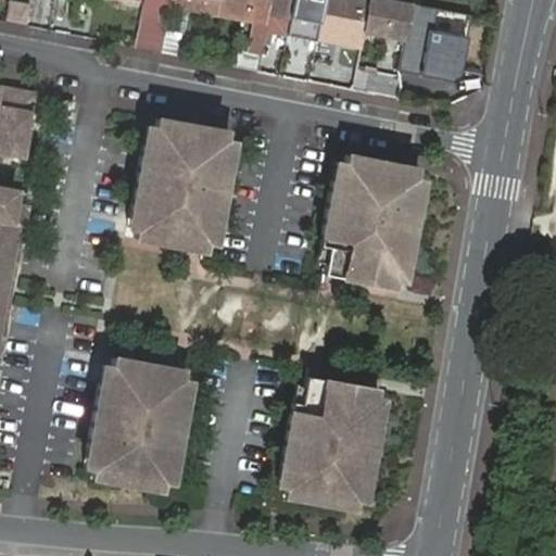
[(270,0),(144,0),(135,48),(161,52),(171,8),(218,16),(253,23),(248,52),(262,54),(268,15),(270,0)]
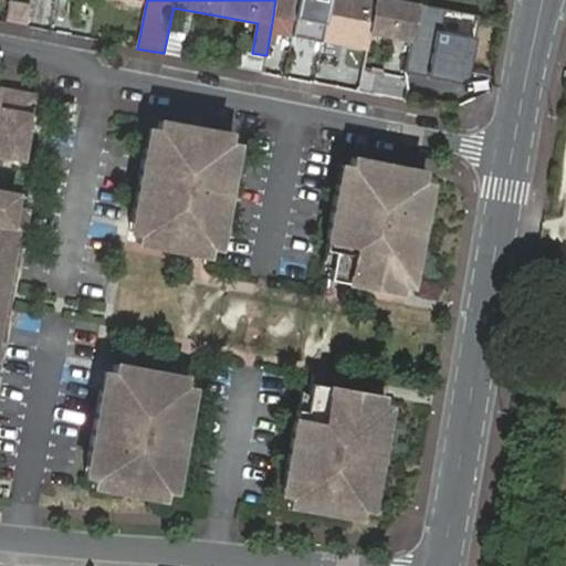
[(275,0),(273,16),(293,19),(296,0),(275,0)]
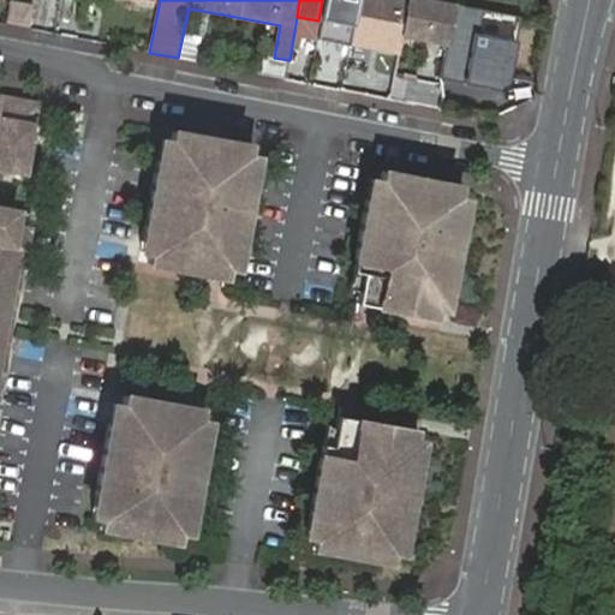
[(322,0),(318,21),(353,28),(358,0),(322,0)]
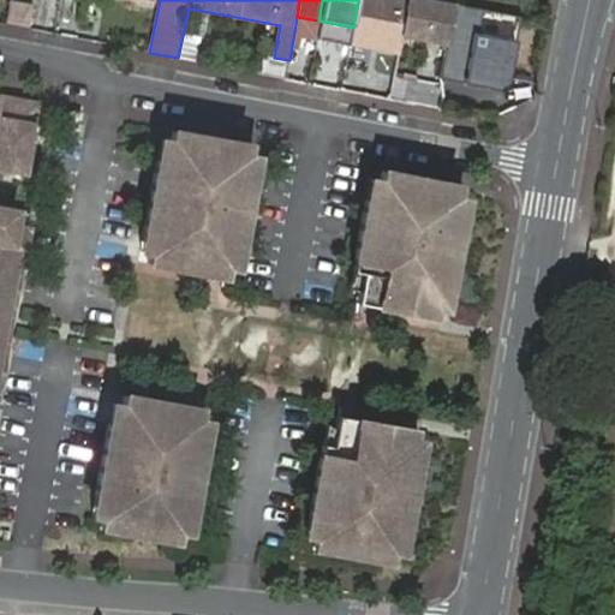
[(401,37),(408,0),(358,0),(353,28),(351,46),(399,54),(401,37)]
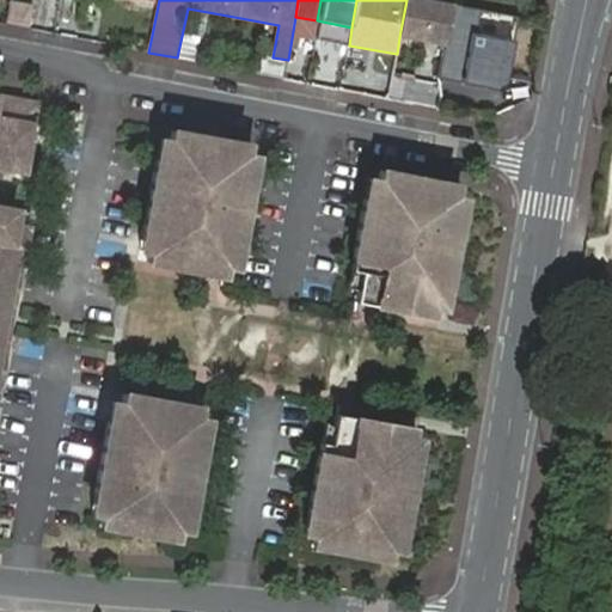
[(446,46),(454,5),(426,0),(407,0),(399,37),(446,46)]
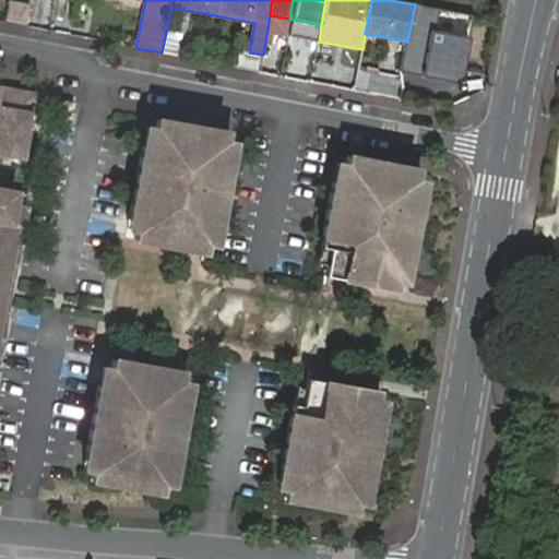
[(439,9),(415,4),(407,42),(401,70),(425,75),(454,80),(464,75),(470,38),(435,31),(439,9)]
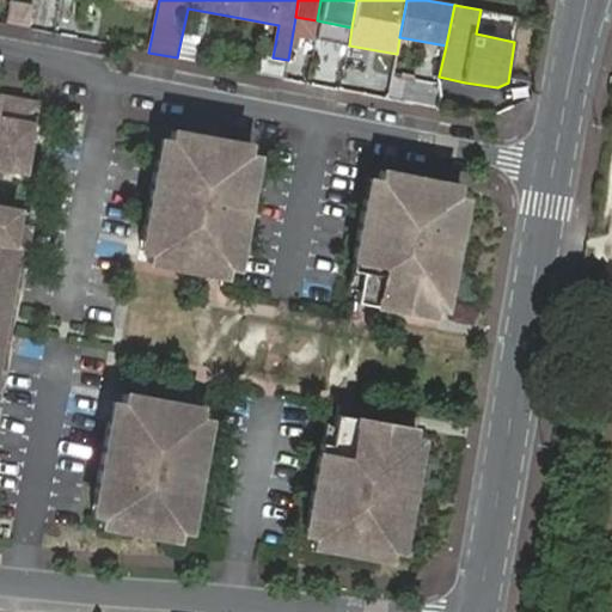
[(0,166),(25,172),(31,144),(23,142),(25,132),(34,133),(40,104),(0,95),(0,166)]
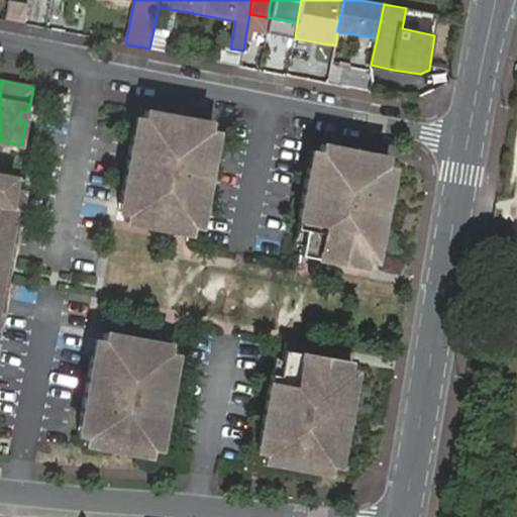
[(205,147),(210,122),(147,109),(141,135),(133,133),(121,194),(130,195),(125,220),(172,229),(175,214),(191,217),(196,194),(205,195),(214,149),(205,147)]
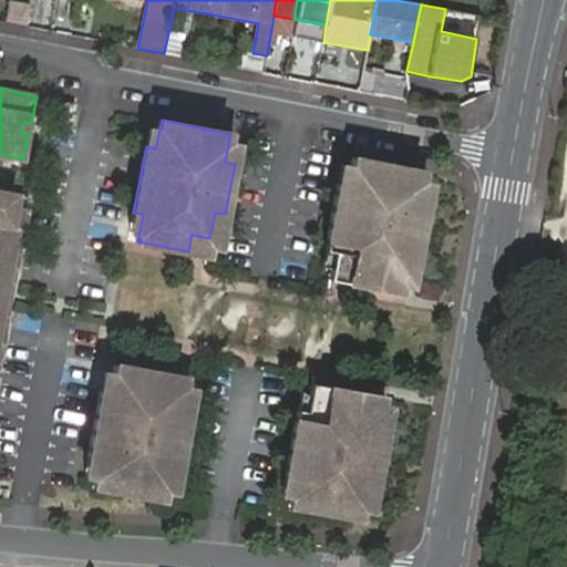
[(423,173),(354,158),(348,187),(339,185),(329,235),(339,237),(333,263),(351,266),(348,284),(399,294),(404,266),(414,268),(428,202),(418,200),(423,173)]
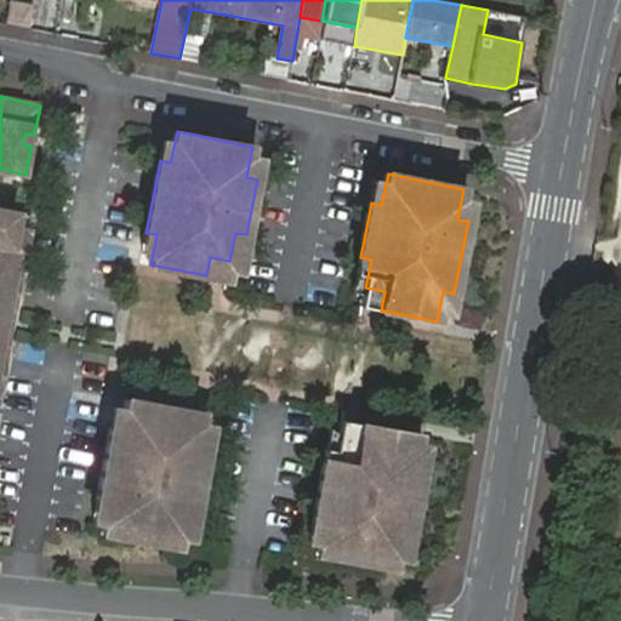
[(0,393),(4,394),(11,358),(5,357),(13,311),(20,312),(27,274),(22,273),(26,251),(32,252),(35,232),(23,229),(26,215),(0,210),(0,393)]
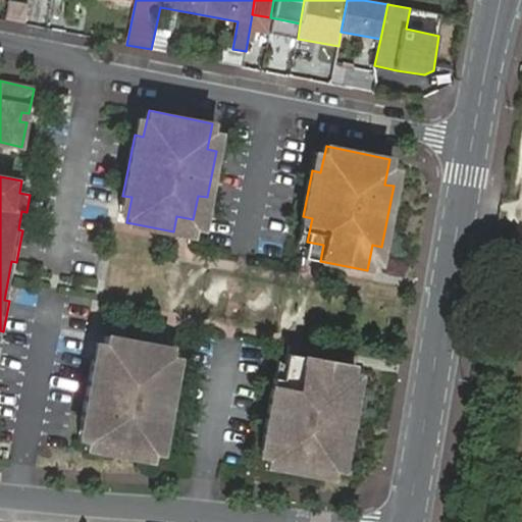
[(148,361),(151,346),(104,336),(99,362),(90,360),(79,421),(87,422),(82,448),(146,461),(151,435),(159,436),(168,390),(160,388),(164,365),(148,361)]
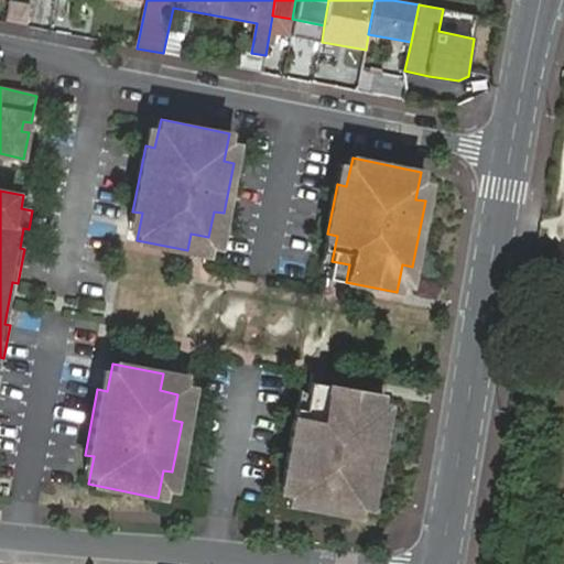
[(373,414),(377,391),(326,383),(323,401),(305,398),(301,424),(292,422),(283,473),(292,474),(288,502),(357,513),(361,486),(370,487),(382,415),(373,414)]
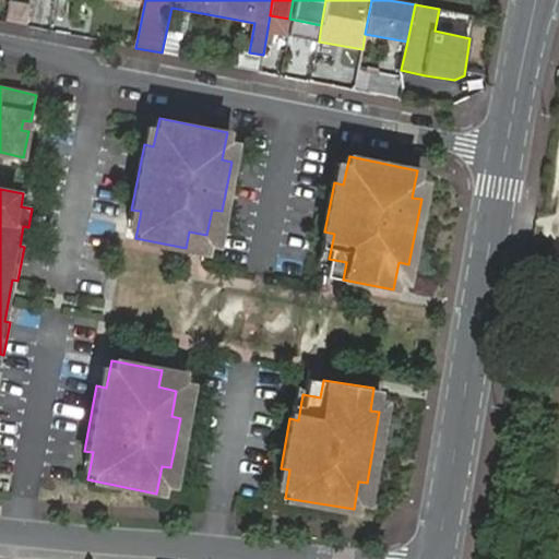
All buildings are outlined.
